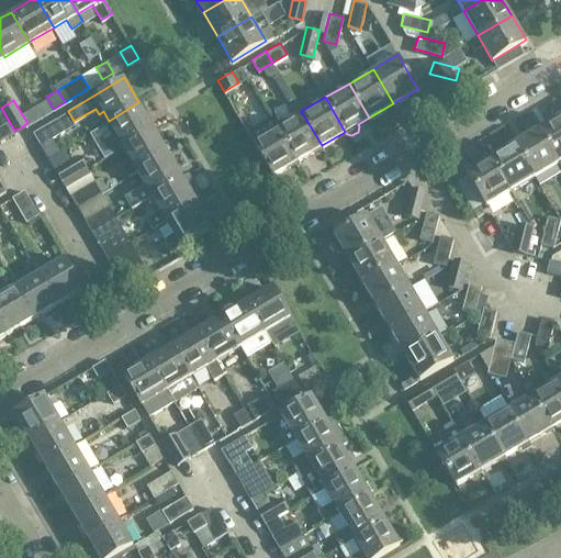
[(138,102),(109,121),(116,133),(97,145),(103,156),(109,153),(154,127),(138,102)]
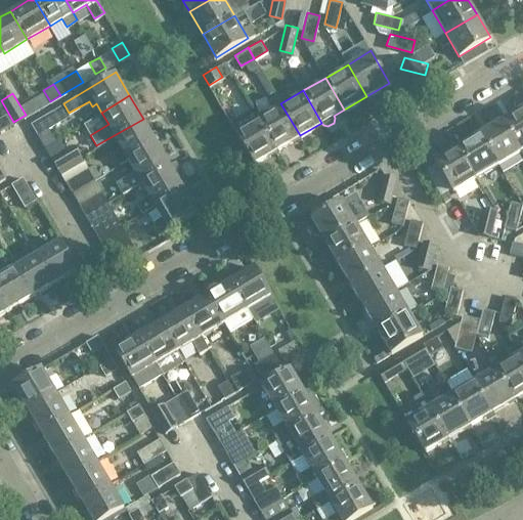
[(258,117),(277,148),(300,135),(280,103),(276,96),(267,101),(272,109),(258,117)]
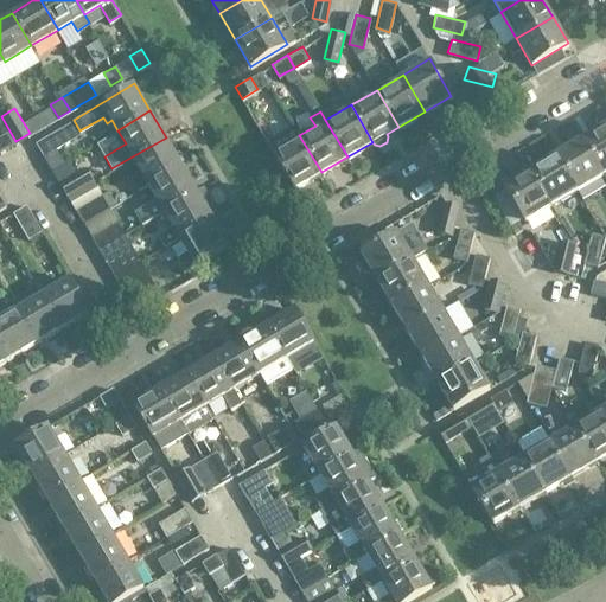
[(605,122),(581,138),(603,174),(605,172),(605,122)]
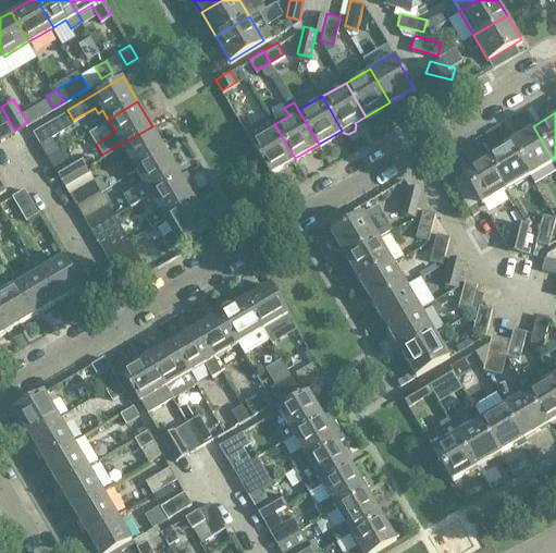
[(244,127),(250,138),(271,173),(295,158),(274,124),(269,113),(244,127)]
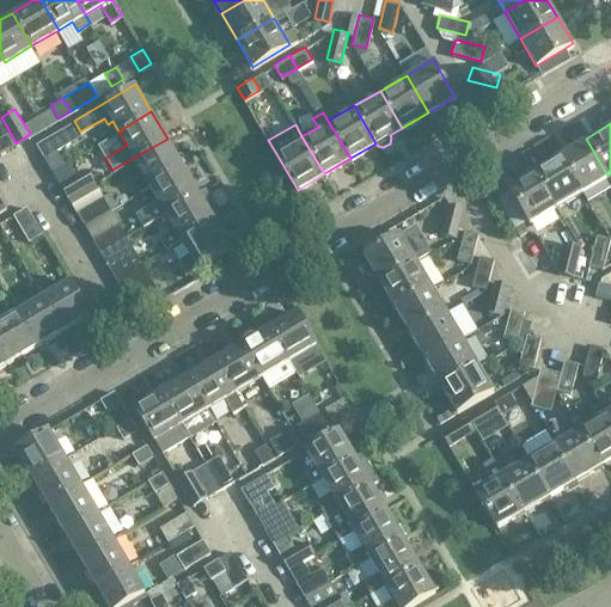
[(36,142),(52,170),(65,163),(55,148),(69,140),(62,128),(36,142)]
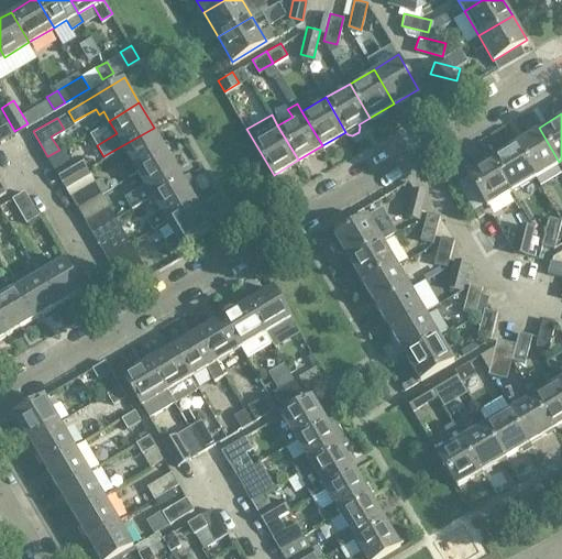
[(0,140),(14,132),(7,121),(0,124),(0,140)]
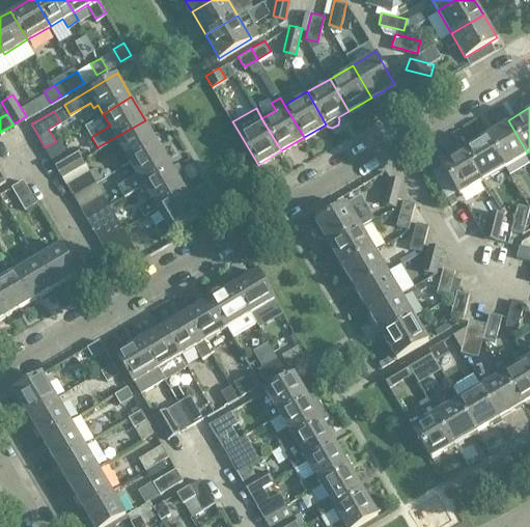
[(145,120),(103,144),(117,168),(130,160),(159,143),(145,120)]
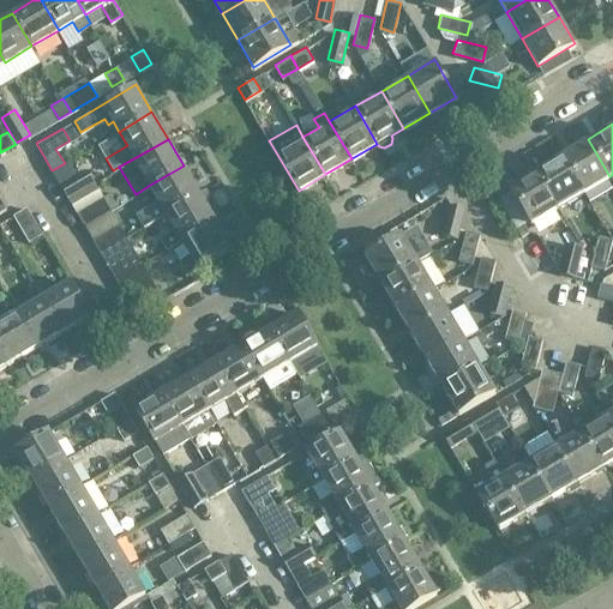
[(562,155),(583,192),(610,176),(588,139),(562,155)]
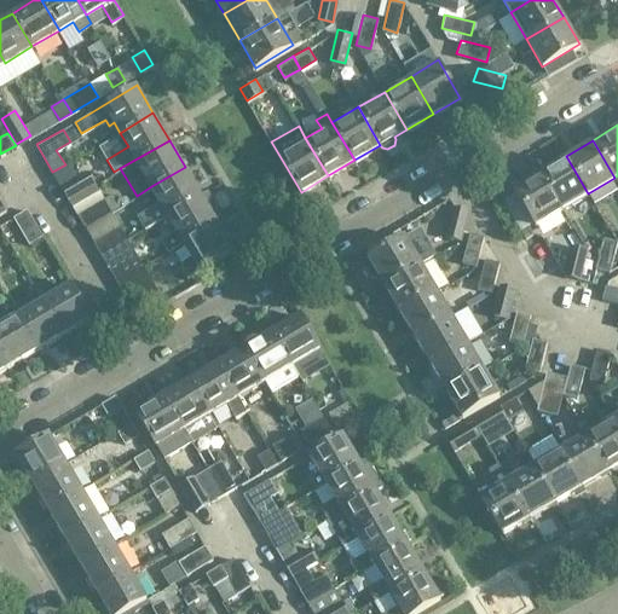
[(566,156),(539,171),(562,209),(588,193),(566,156)]
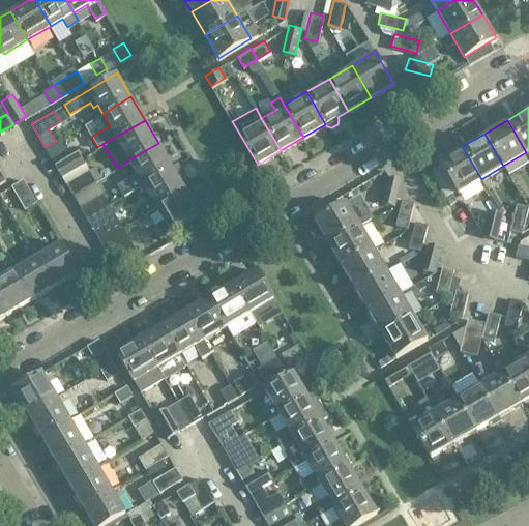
[(62,152),(56,141),(45,147),(59,171),(81,157),(75,146),(62,152)]
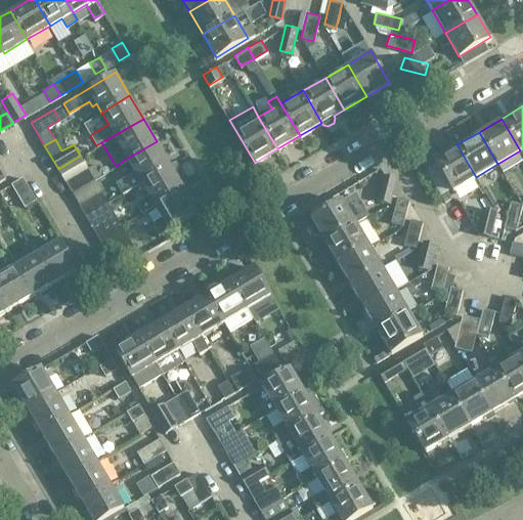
[(121,193),(141,181),(170,164),(157,141),(128,158),(135,170),(115,181),(121,193)]
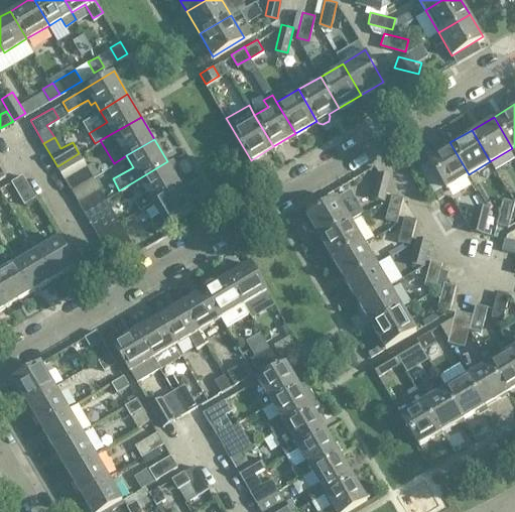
[(427,156),(445,187),(469,174),(449,142),(427,156)]
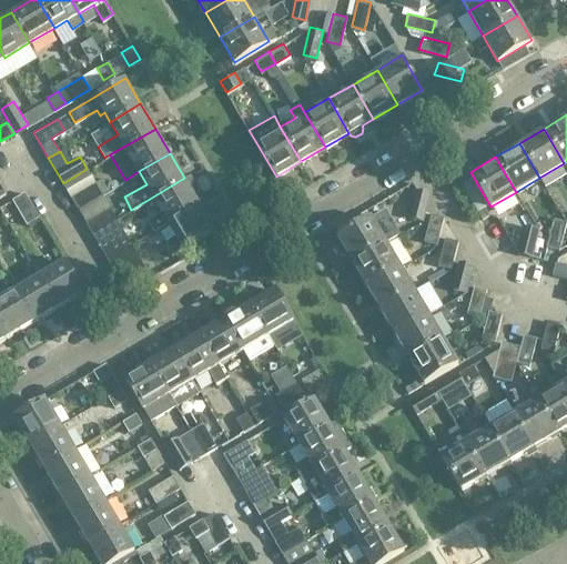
[(63,183),(71,195),(78,208),(102,193),(94,181),(87,169),(63,183)]
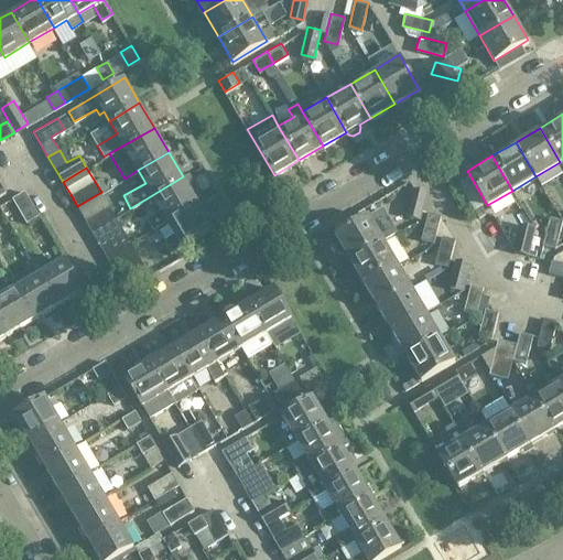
[(152,195),(160,208),(145,217),(152,228),(166,219),(197,202),(198,202),(204,198),(188,173),(183,176),(152,195)]
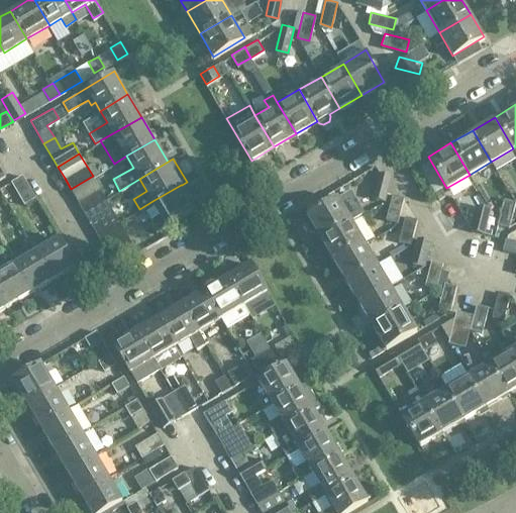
[(384,199),(391,175),(379,172),(373,196),(384,199)]
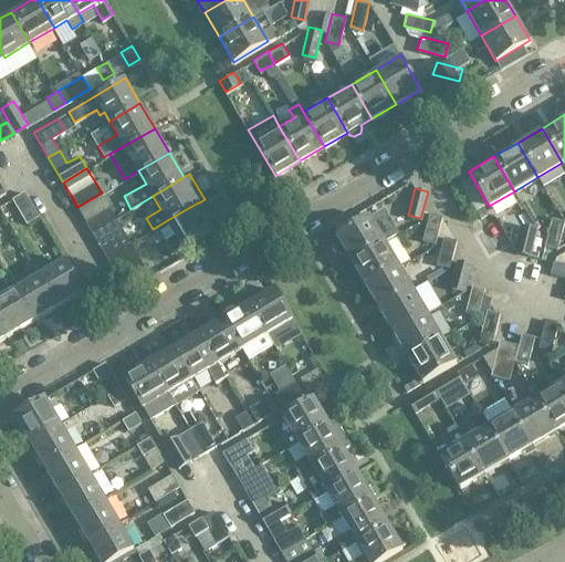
[(25,221),(39,215),(24,190),(12,198),(25,221)]
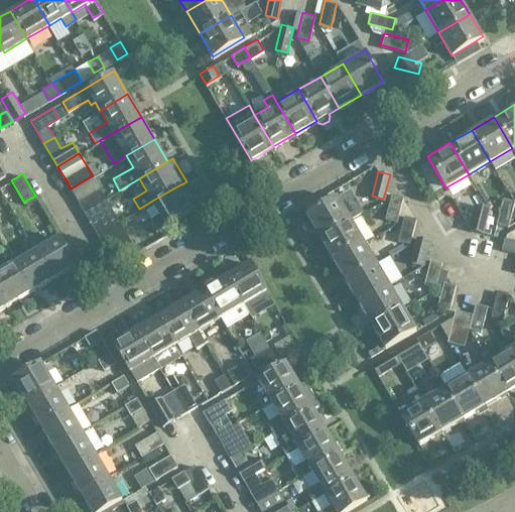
[(93,175),(71,188),(85,211),(106,199),(99,187),(93,175)]
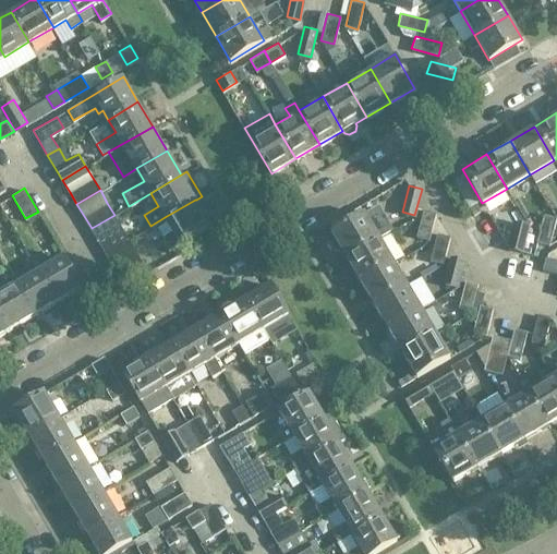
[(210,224),(196,200),(195,200),(165,217),(173,231),(162,239),(168,249),(210,224)]
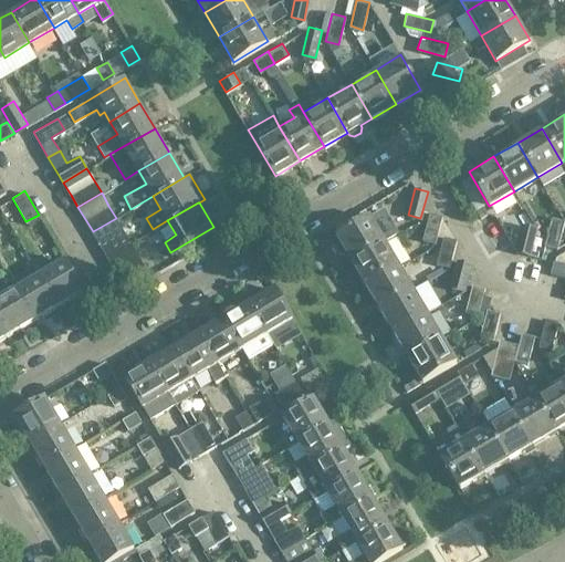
[(435,242),(441,215),(429,211),(422,239),(435,242)]
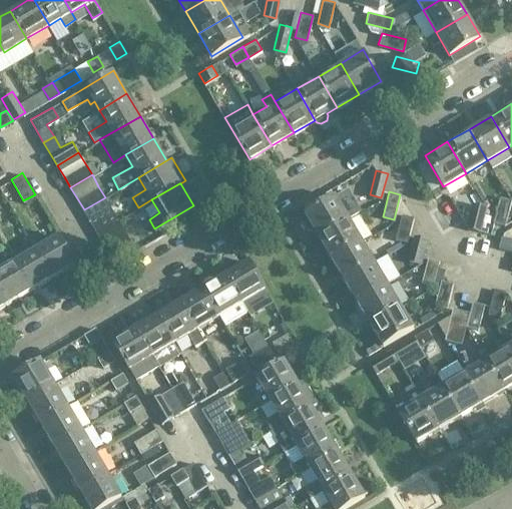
[(304,212),(318,235),(349,216),(335,194),(304,212)]
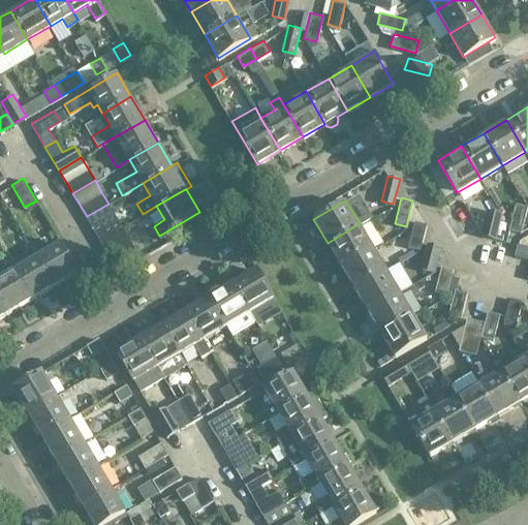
[(520,230),(527,206),(515,203),(507,228),(520,230)]
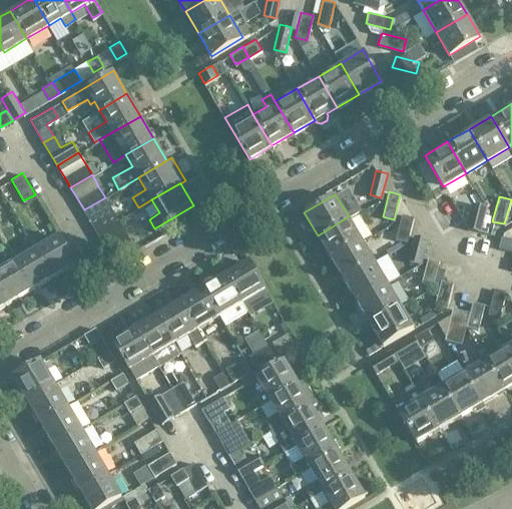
[(479,230),(485,205),(473,202),(468,226),(479,230)]
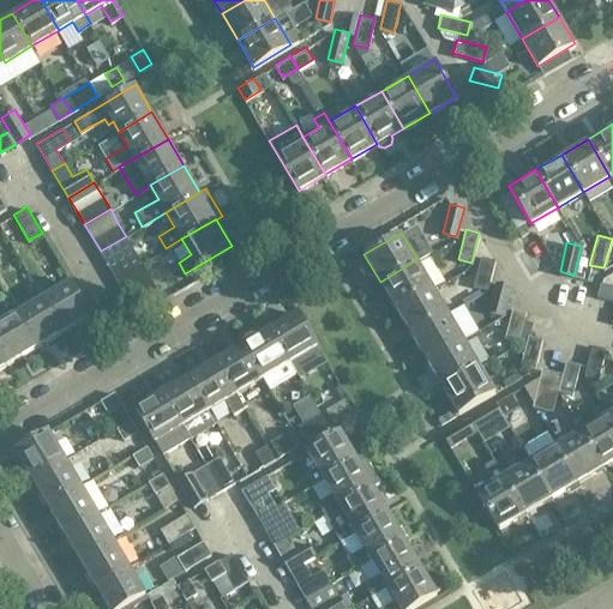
[(134,249),(108,264),(116,278),(143,261),(134,249)]
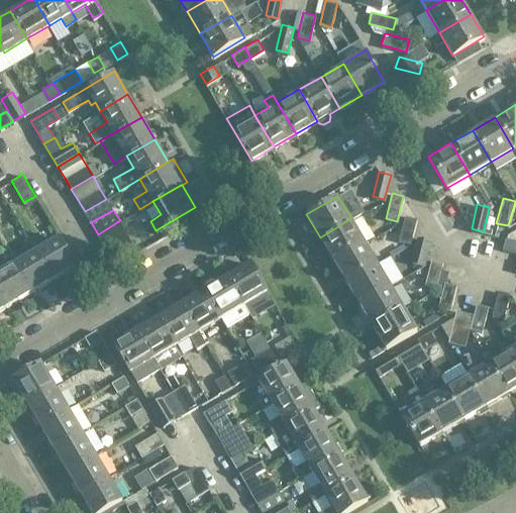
[(410,242),(416,218),(405,215),(398,239),(410,242)]
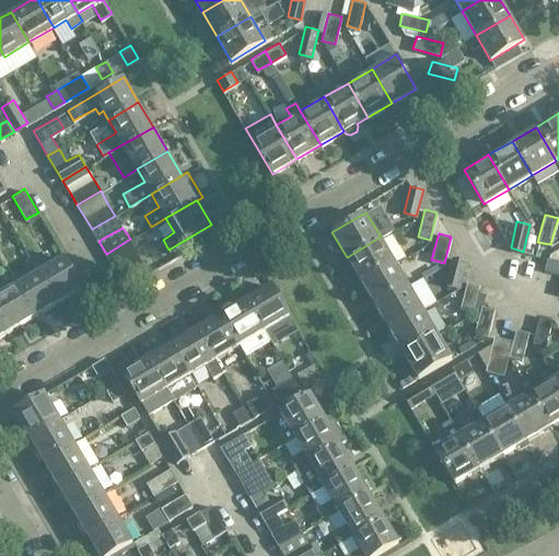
[(360,280),(395,261),(381,236),(347,257),(360,280)]
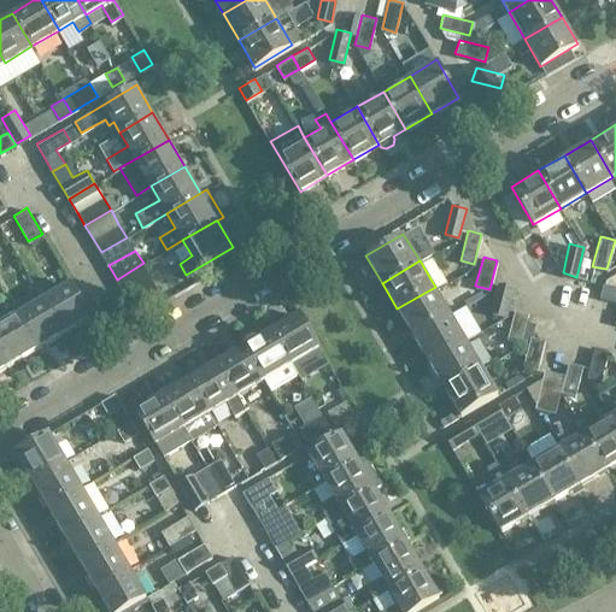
[(159,290),(144,263),(117,280),(133,306),(159,290)]
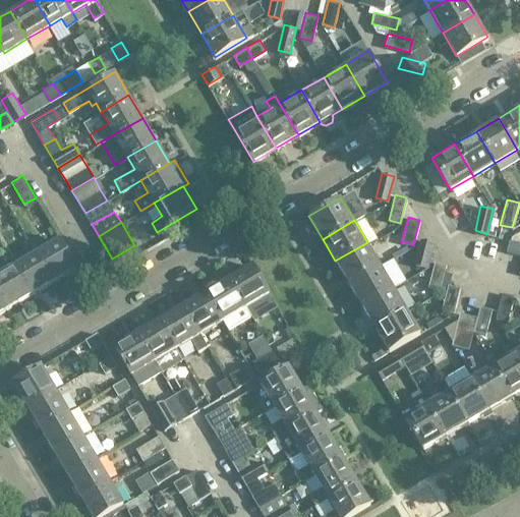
[(37,251),(53,280),(76,266),(60,238),(37,251)]
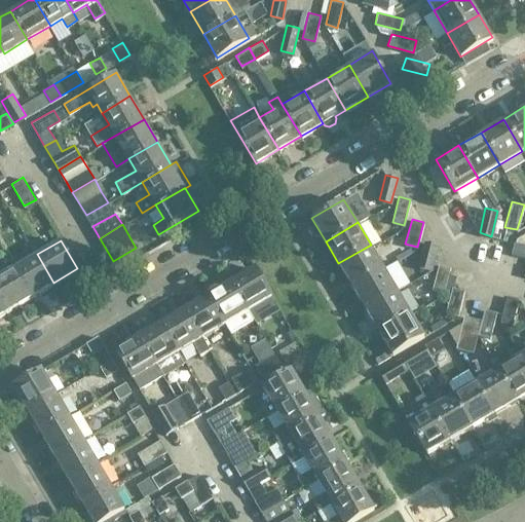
[(430,269),(437,245),(425,241),(418,266),(430,269)]
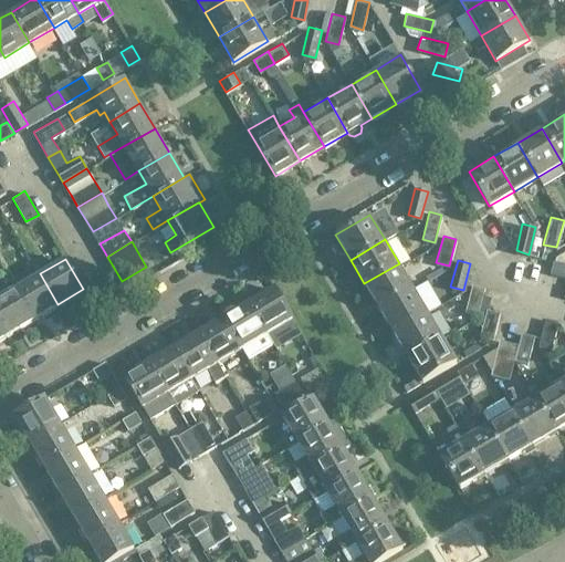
[(564,276),(564,262),(553,260),(550,272),(564,276)]
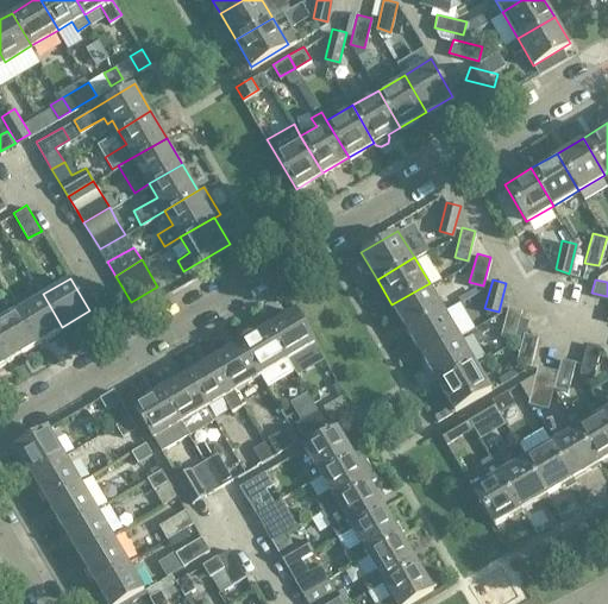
[(392,304),(407,331),(444,308),(430,283),(392,304)]
